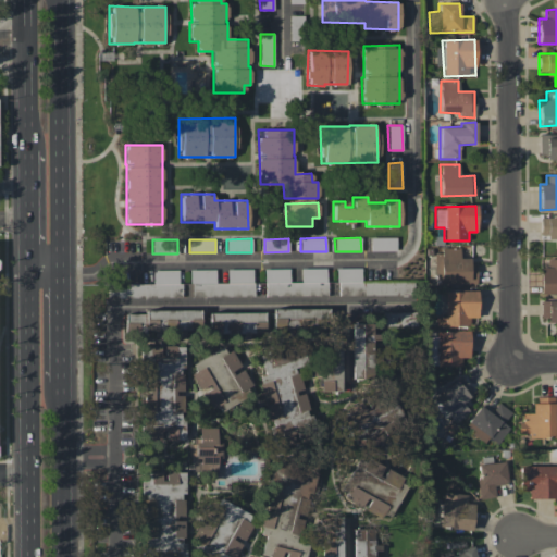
[(475,284),(475,259),(459,260),(459,247),(437,248),(438,285),(475,284)]
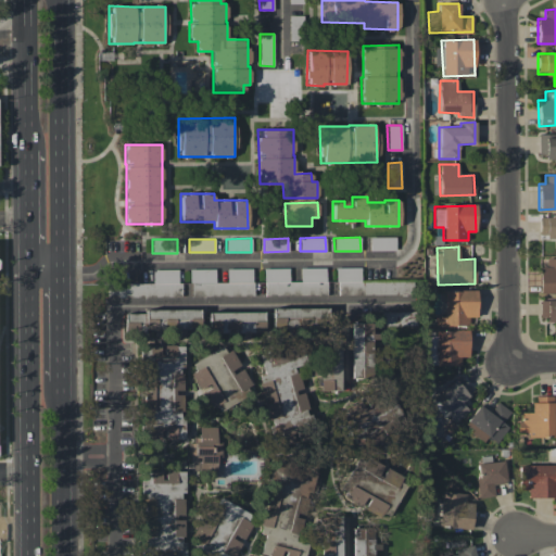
[(264,294),(326,294),(326,268),(300,267),(300,281),(288,281),(288,268),(264,268),(264,294)]
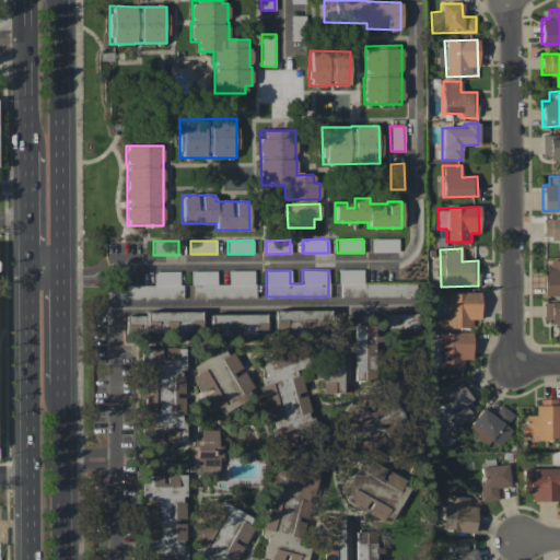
[(342,296),(416,296),(416,283),(363,284),(362,269),(338,270),(338,284),(341,284),(342,296)]
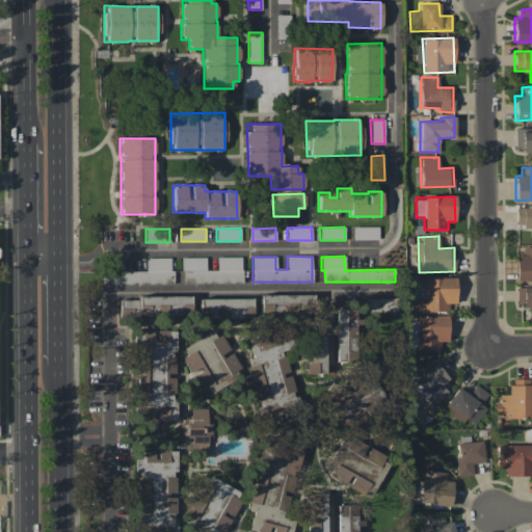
[(242,257),(216,257),(216,270),(206,270),(206,258),(182,258),(182,283),(242,283),(242,257)]
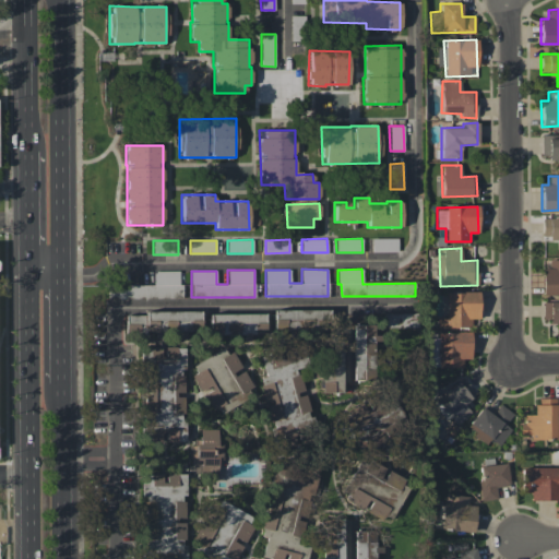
[(178,271),(153,271),(154,285),(108,286),(108,299),(182,298),(182,284),(178,284),(178,271)]
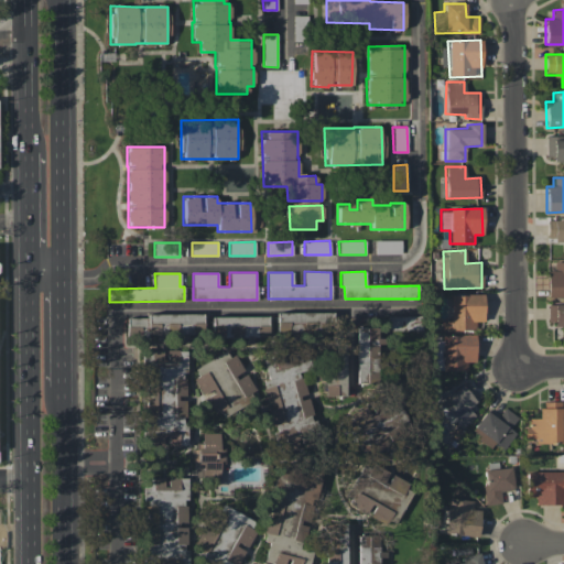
[(483,294),(448,295),(449,331),(475,329),(475,322),(483,322),(483,294)]
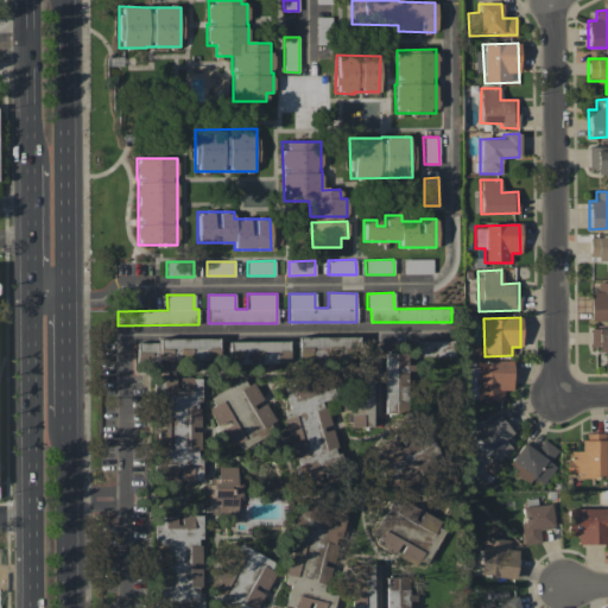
[(297,337),(297,358),(358,356),(356,336),(297,337)]
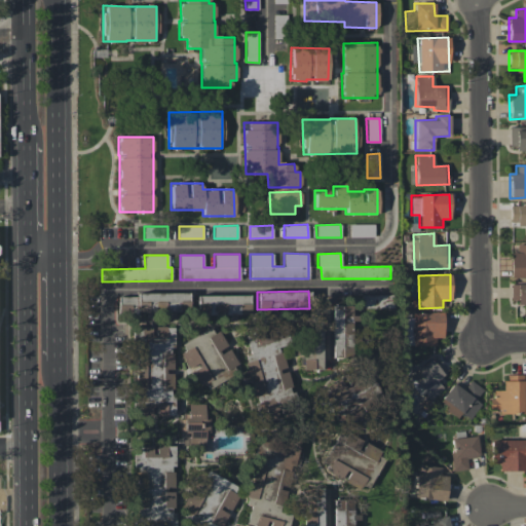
[(188,294),(118,294),(118,311),(188,311),(188,294)]
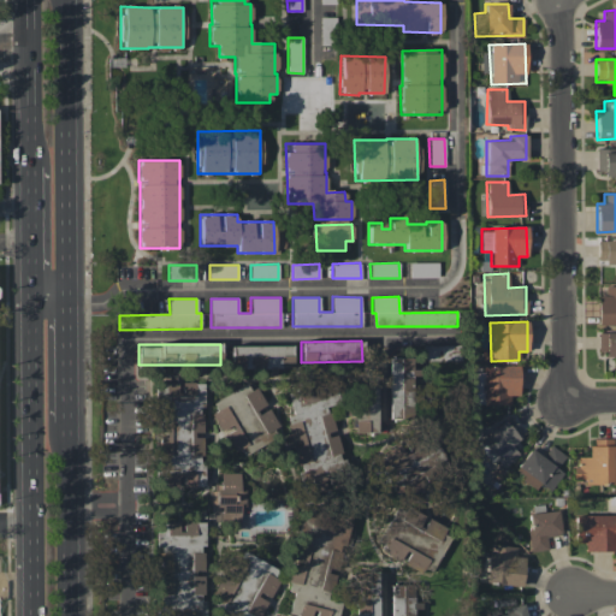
[(291,345),(230,347),(231,369),(291,368),(291,345)]
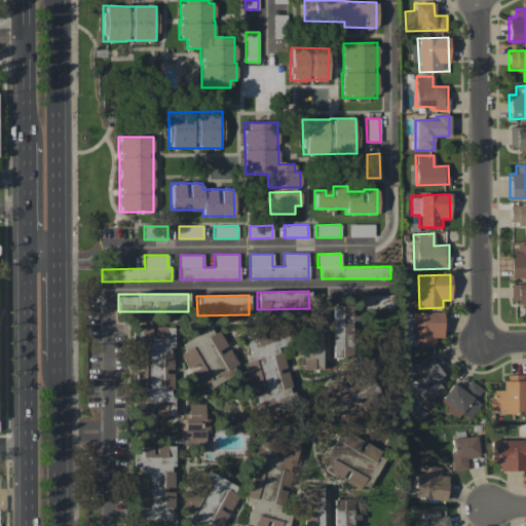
[(362,308),(393,307),(393,295),(362,295),(362,308)]
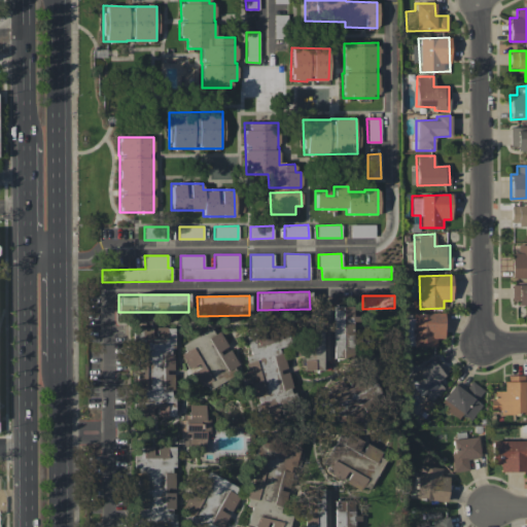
[(352,359),(351,306),(330,307),(331,359),(352,359)]
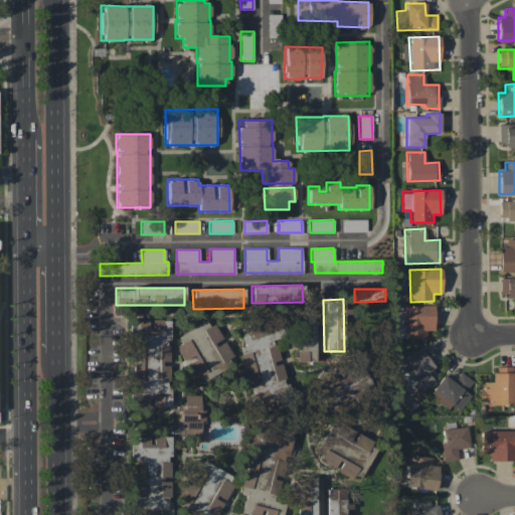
[(434,331),(433,306),(402,306),(402,313),(394,314),(395,338),(426,338),(426,331),(434,331)]
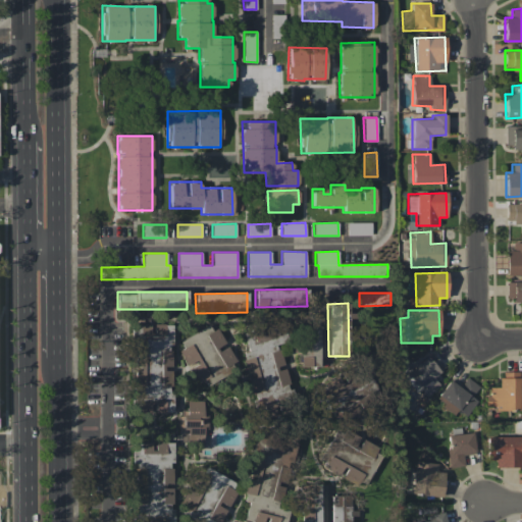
[(175,343),(189,367),(190,366),(201,387),(232,371),(229,364),(233,362),(213,323),(175,343)]
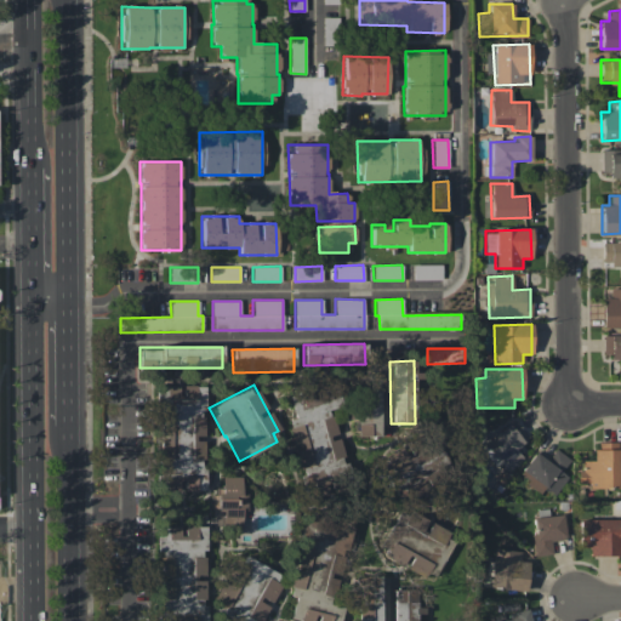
[(379,386),(358,385),(358,437),(379,437),(379,386)]
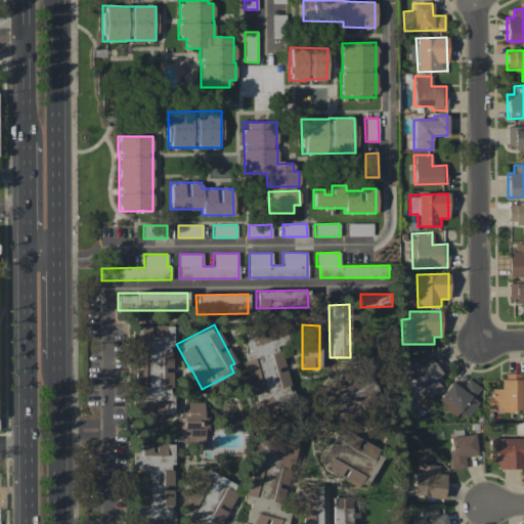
[(133,325),(134,415),(173,413),(173,393),(171,393),(171,369),(172,369),(171,325),(133,325)]
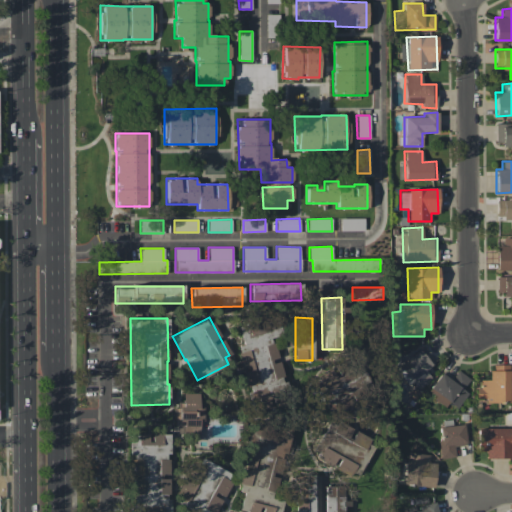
[(251,411),(289,402),(279,359),(277,360),(272,337),(281,335),(277,318),(256,323),(255,322),(238,326),(243,345),(236,346),(251,411)]
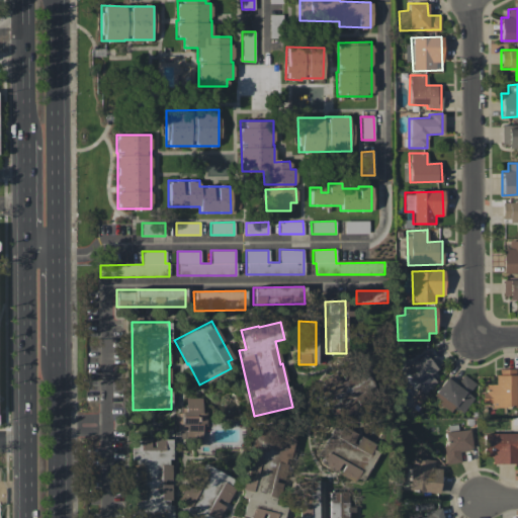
[(436,381),(429,374),(440,364),(428,350),(404,372),(423,394),(436,381)]
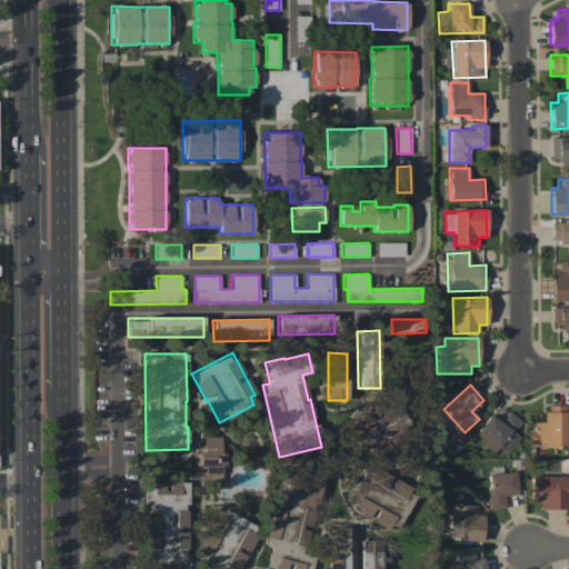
[(362,453),(411,426),(397,401),(370,416),(369,411),(346,425),(362,453)]
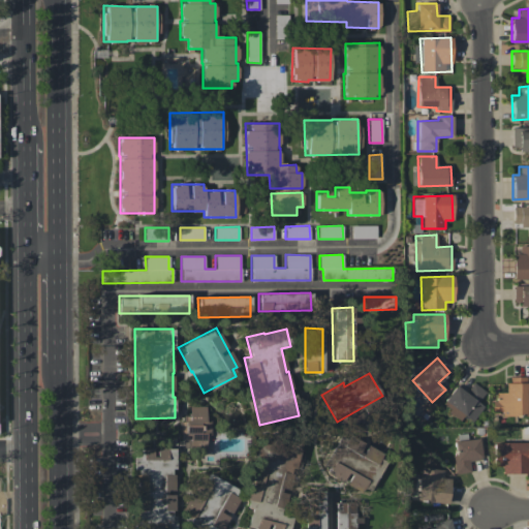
[(526,376),(507,377),(507,392),(493,393),(494,415),(526,415),(526,376)]
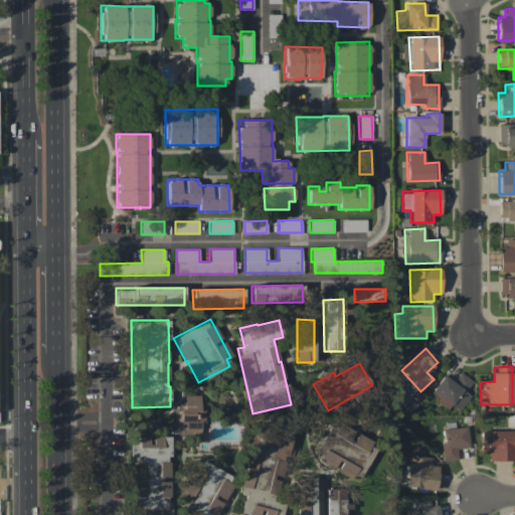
[(443,375),(432,392),(440,397),(437,400),(448,408),(451,404),(460,410),(471,395),(465,391),(473,380),(460,372),(454,382),(443,375)]
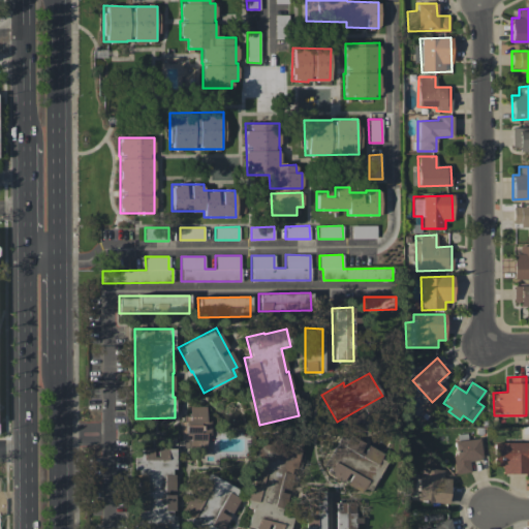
[(206,405),(189,406),(189,417),(182,418),(182,448),(206,447),(206,434),(210,434),(210,421),(206,421),(206,405)]
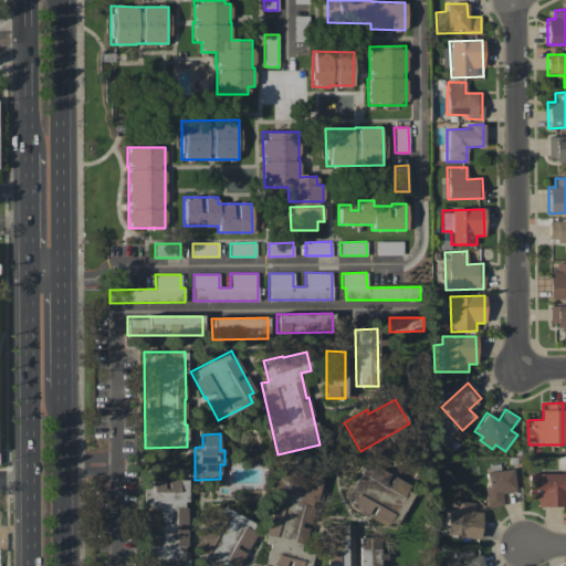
[(415,489),(389,477),(390,475),(363,462),(343,503),(396,528),(415,489)]
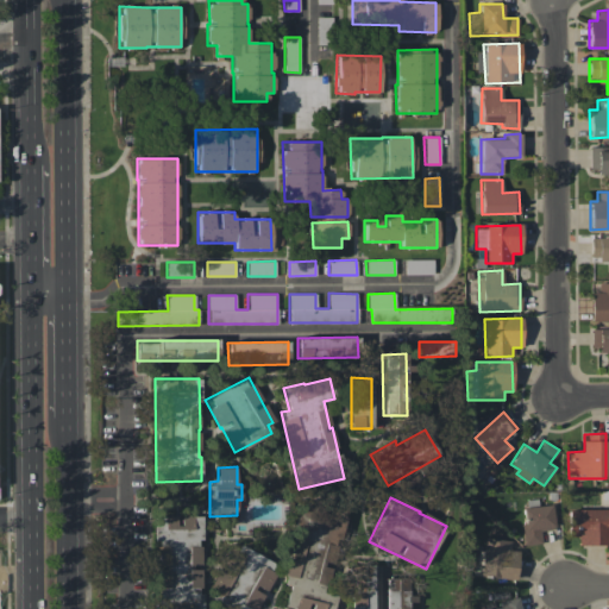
[(554,528),(551,504),(520,508),(525,545),(541,542),(540,531),(554,528)]
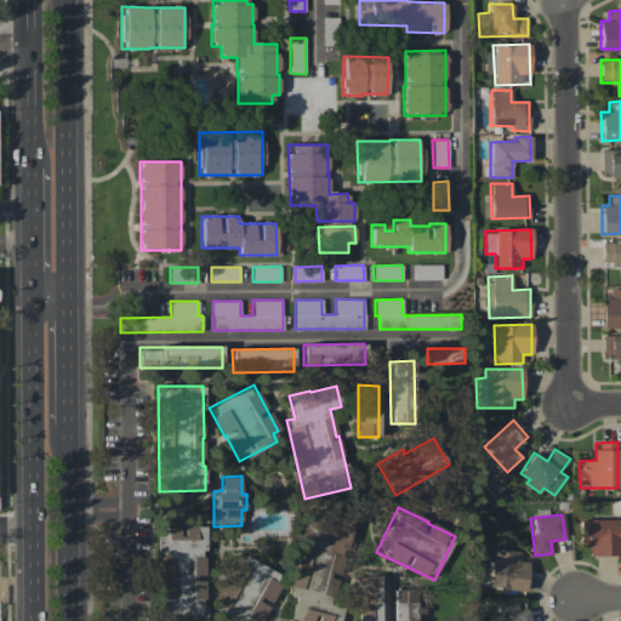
[(617,556),(617,519),(579,519),(579,548),(588,548),(588,557),(617,556)]
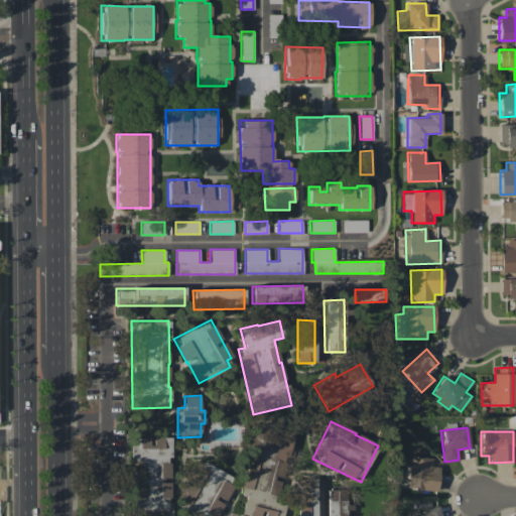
[(130,515),(170,515),(171,504),(169,504),(169,480),(168,480),(168,457),(170,457),(170,436),(131,436),(130,515)]
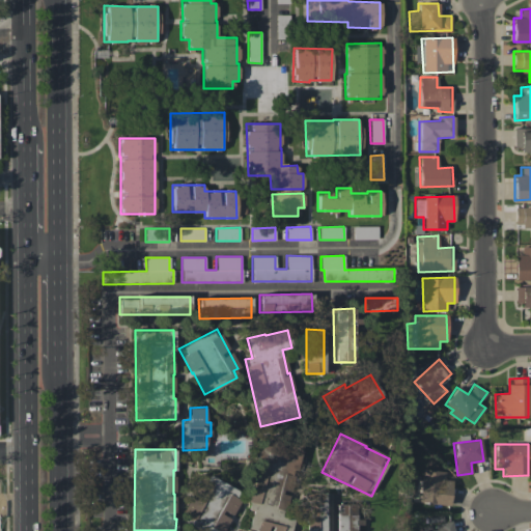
[(252,530),(289,530),(292,519),(256,510),(266,469),(256,467),(247,508),(252,509),(248,530),(252,530)]
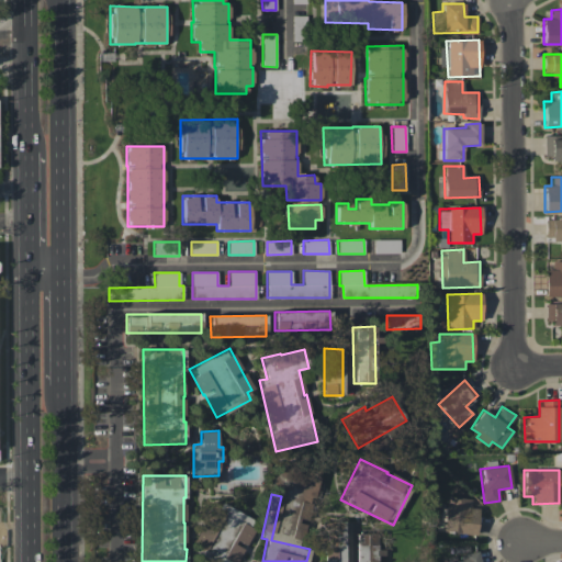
[(471,498),(445,497),(444,534),(475,535),(476,508),(470,507),(471,498)]
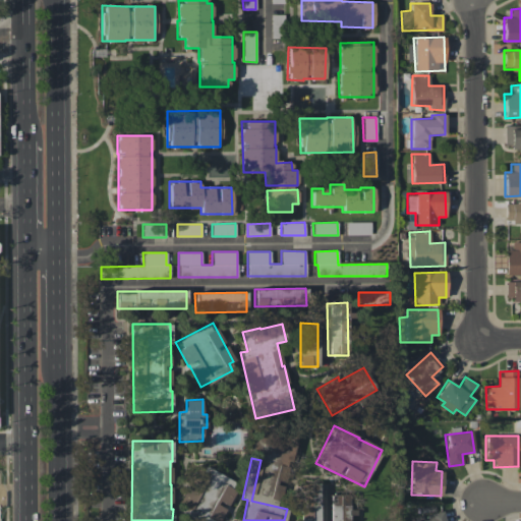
[(217,520),(237,483),(206,466),(181,513),(197,520),(217,520)]
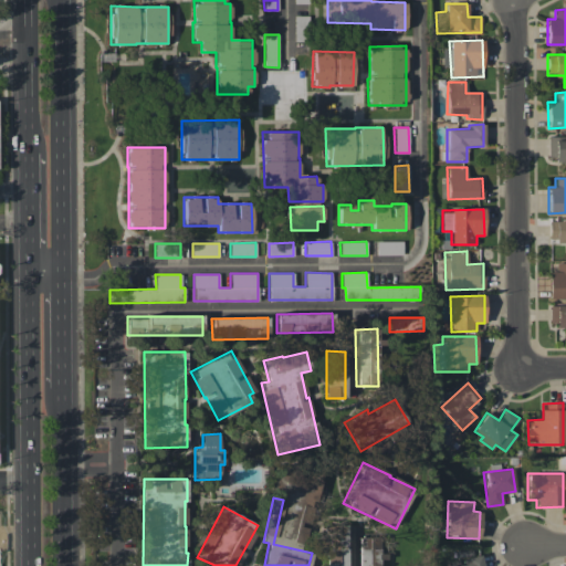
[(345,565),(346,525),(327,525),(326,565),(345,565)]
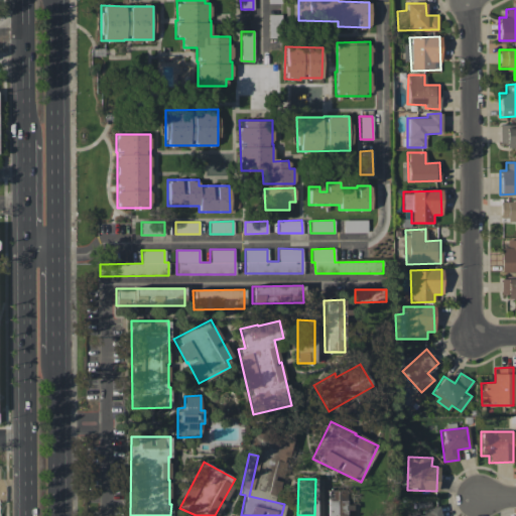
[(345,515),(346,495),(328,495),(326,515),(345,515)]
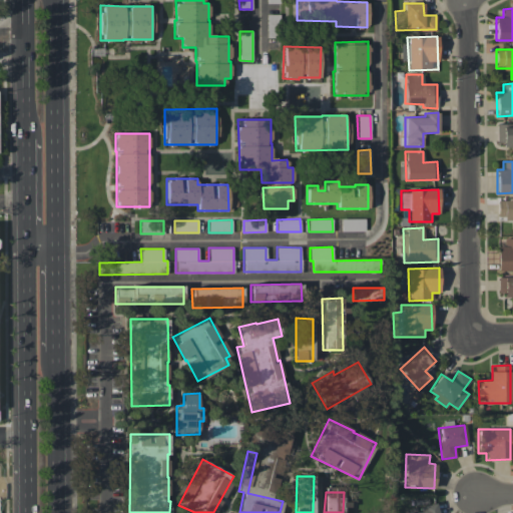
[(437,512),(435,503),(423,506),(424,509),(409,512),(437,512)]
